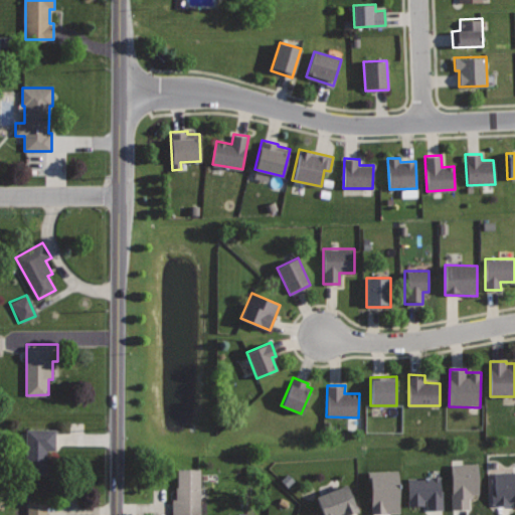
[(55,430),(27,431),(27,474),(47,474),(47,450),(55,450),(55,430)]
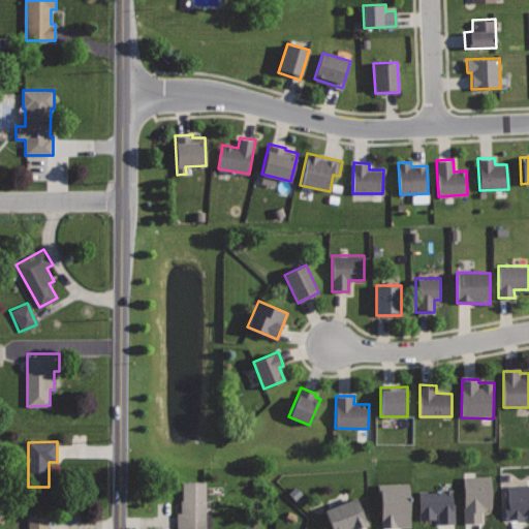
[(489,475),(461,477),(463,523),(479,523),(478,508),(490,507),(489,475)]
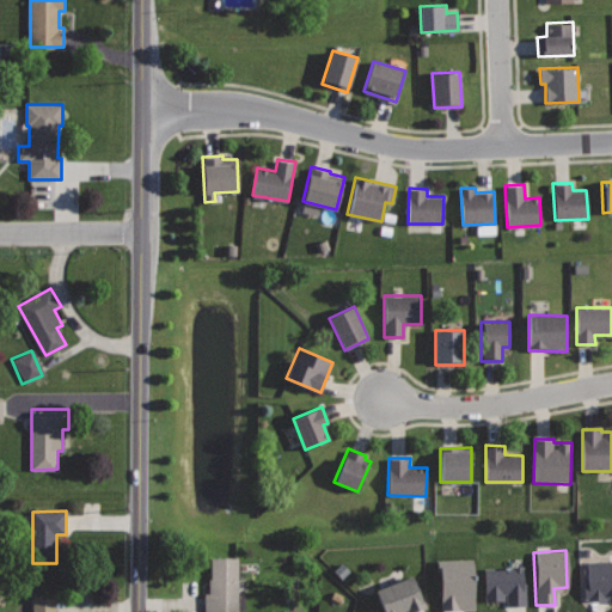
[(210,557),(210,579),(208,579),(208,593),(204,593),(204,611),(239,611),(239,557),(210,557)]
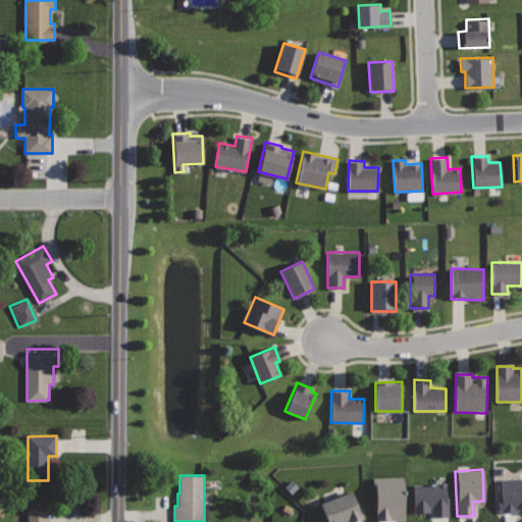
[(402,476),(370,478),(372,521),(404,520),(402,476)]
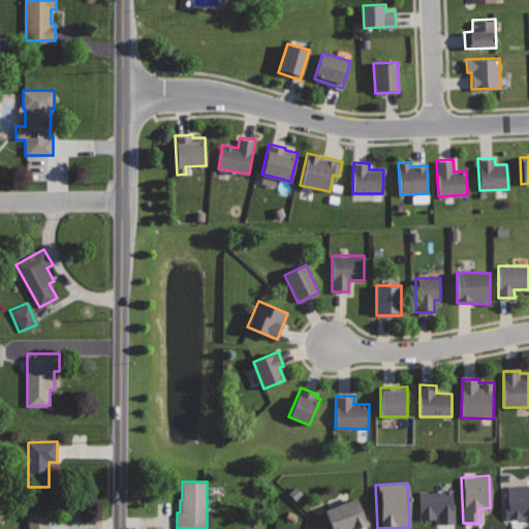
[(528,486),(505,488),(506,505),(502,505),(503,520),(525,519),(525,523),(528,522),(528,486)]
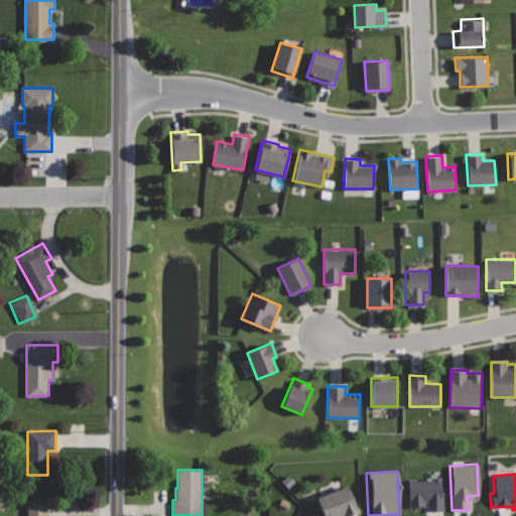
[(439,478),(406,480),(407,507),(425,506),(425,512),(440,511),(439,478)]
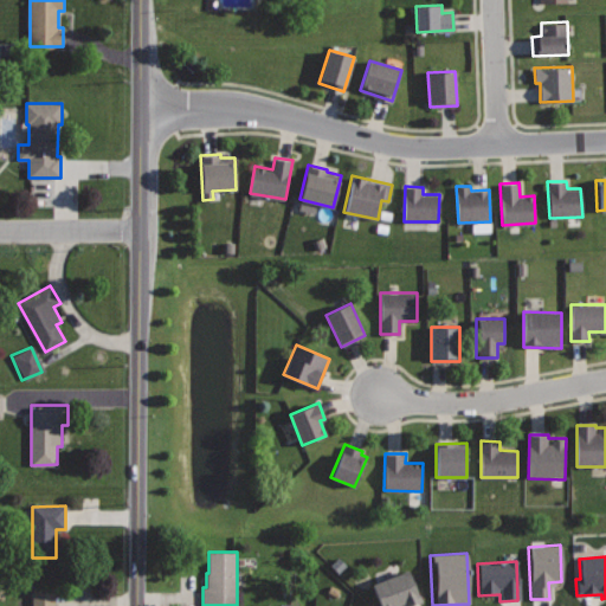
[(410,568),(372,582),(380,605),(411,605),(423,601),(410,568)]
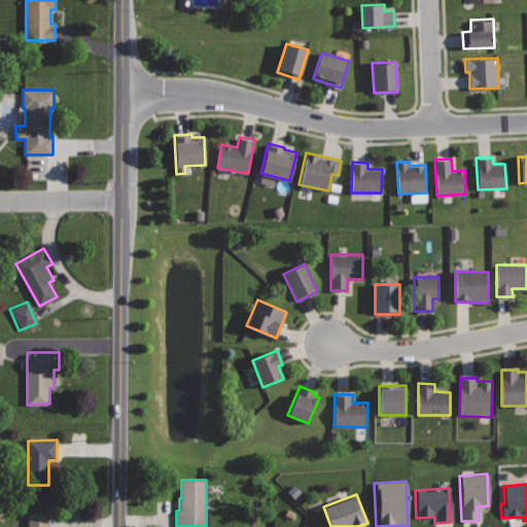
[(48,526),(48,515),(28,514),(28,526),(48,526)]
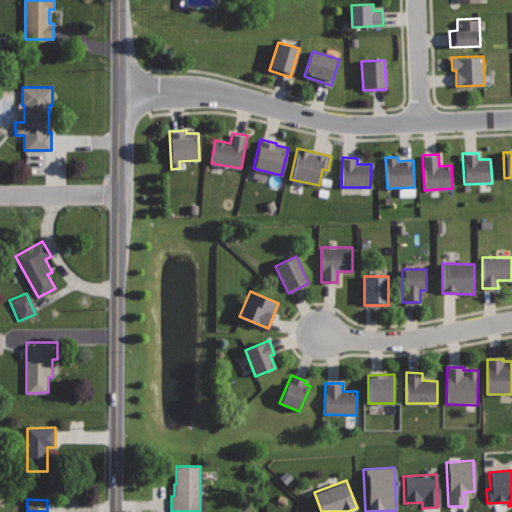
All buildings are outlined.
